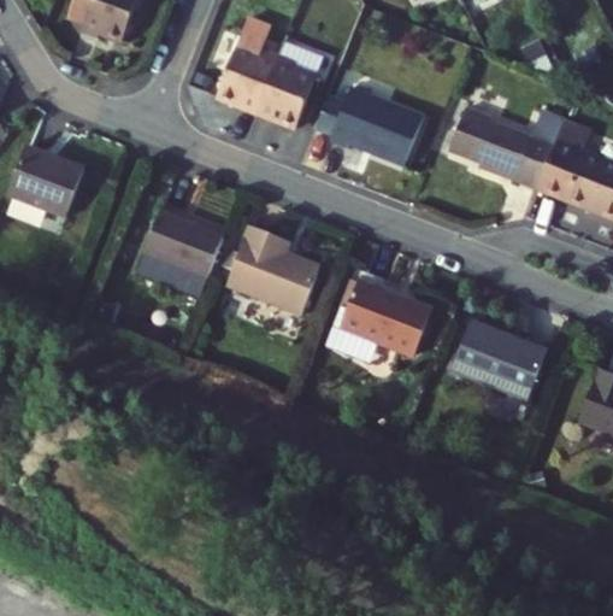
[(72,0),(65,18),(81,24),(80,30),(95,37),(98,31),(121,40),(136,0),(72,0)]
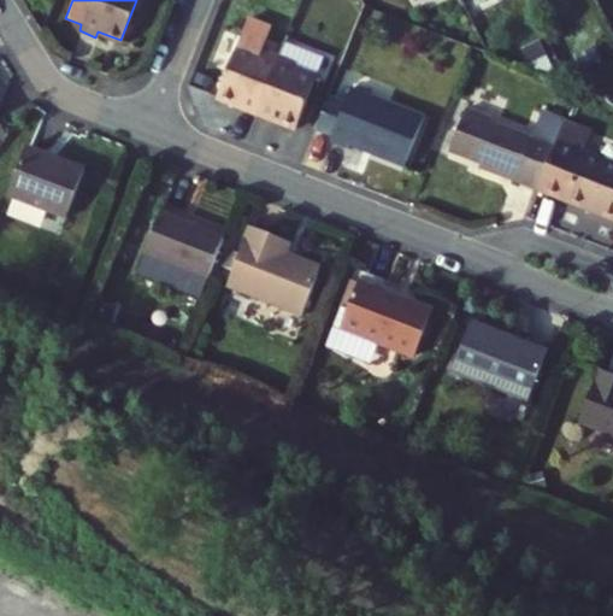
[(246,16),(213,94),(254,111),(276,54),(259,47),(269,25),(246,16)]
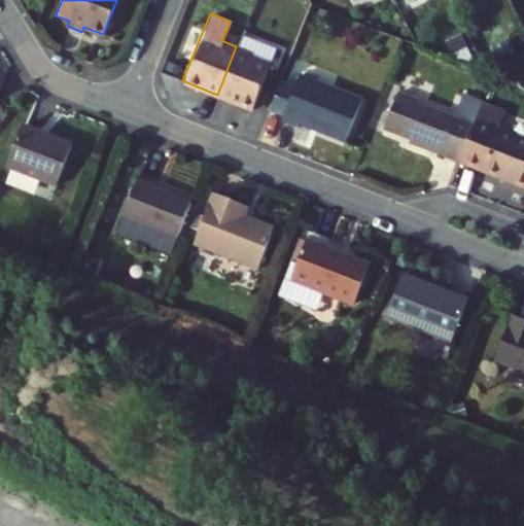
[(241,33),(236,46),(217,95),(250,108),(275,46),(241,33)]
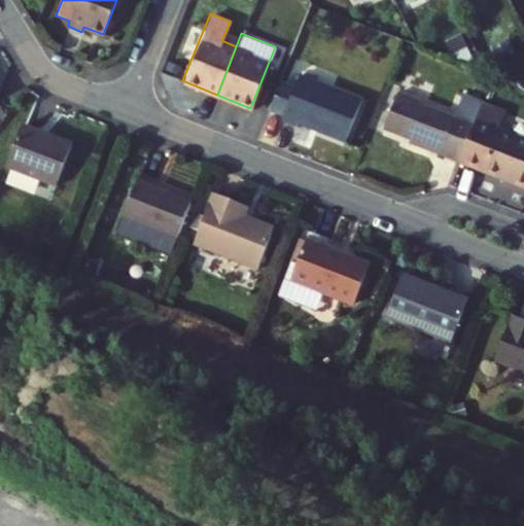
[(299,73),(293,85),(279,79),(268,107),(282,113),(279,119),(294,126),(295,123),(343,141),(361,98),(299,73)]
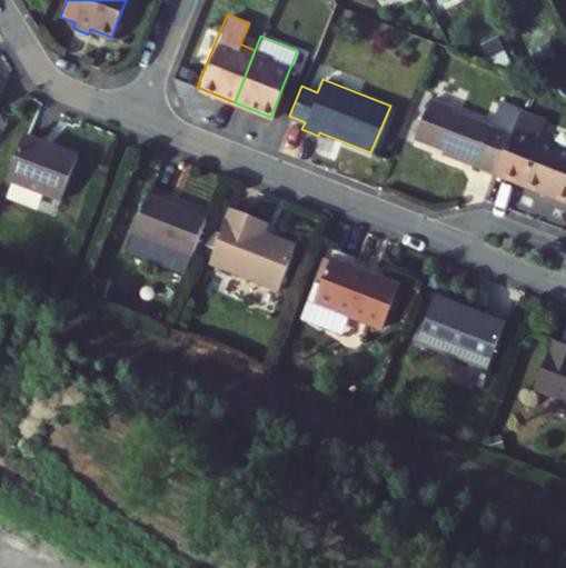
[(452,110),(453,107),(430,98),(414,138),(442,150),(439,153),(495,176),(513,130),(514,126),(493,118),(489,126),(452,110)]
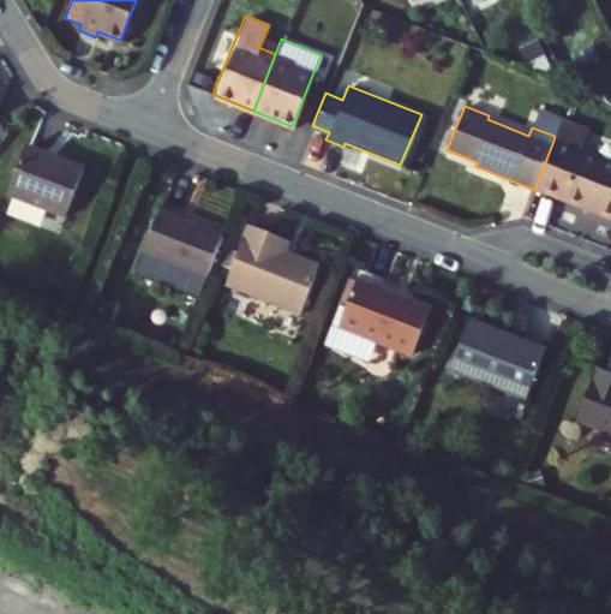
[(610,162),(553,141),(534,190),(610,219),(610,162)]
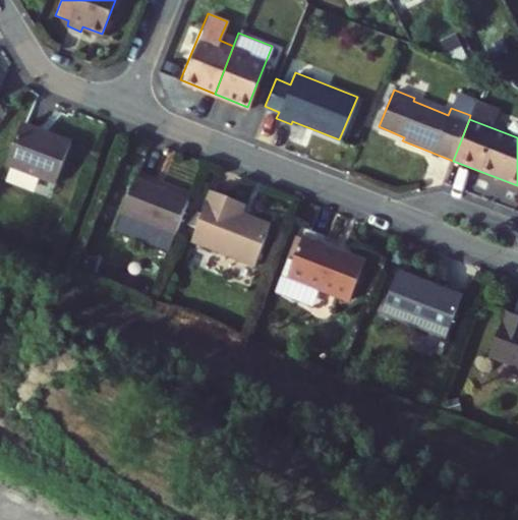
[(57,184),(73,142),(23,123),(7,165),(57,184)]
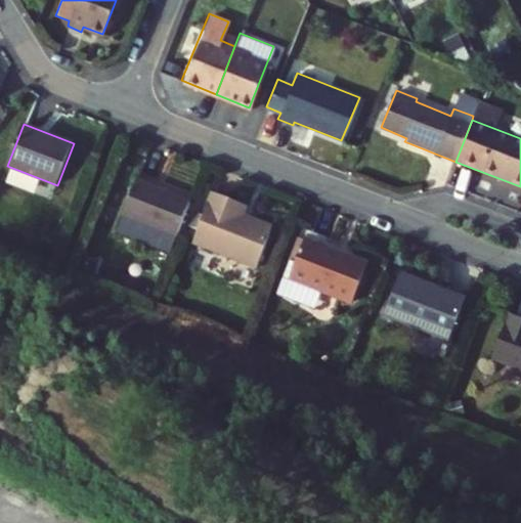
[(168,253),(188,199),(134,177),(120,215),(152,227),(146,240),(149,246),(168,253)]
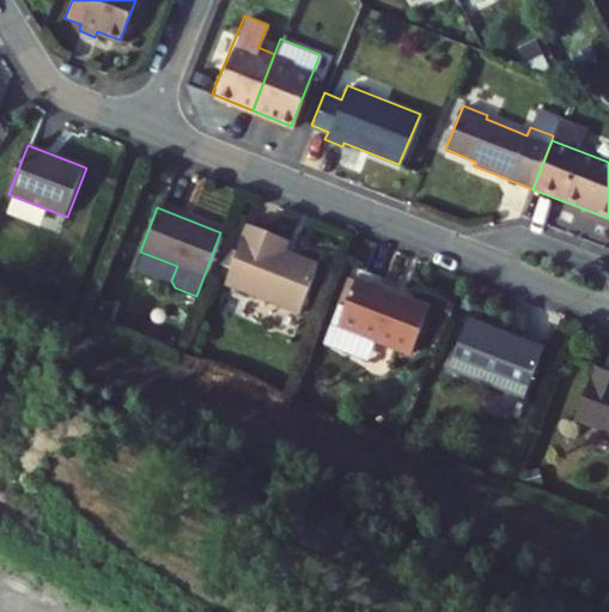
[(267,243),(270,232),(247,223),(224,283),(299,311),(318,264),(282,249),(267,243)]
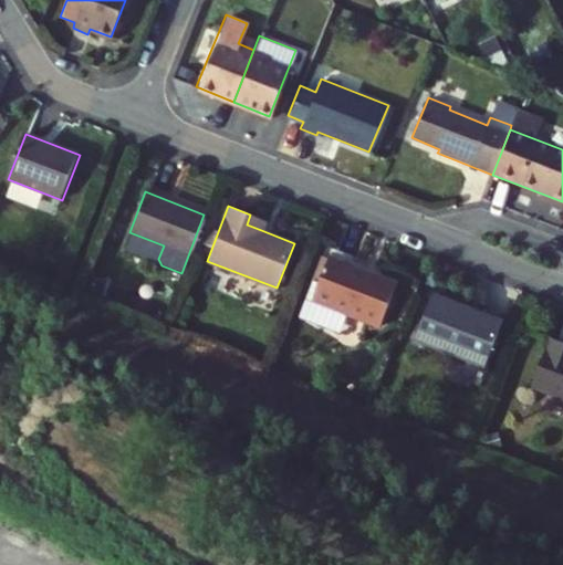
[(247,225),(261,230),(266,221),(250,215),(247,225)]
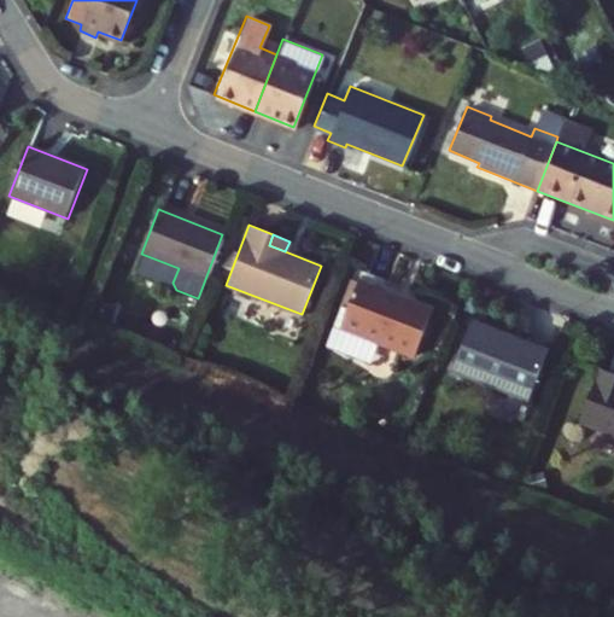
[(179,268),(141,254),(133,273),(176,290),(173,283),(179,268)]
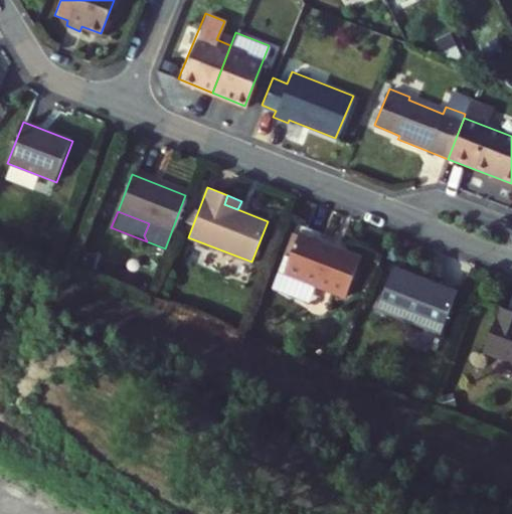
[(345,297),(359,259),(299,235),(284,273),(345,297)]
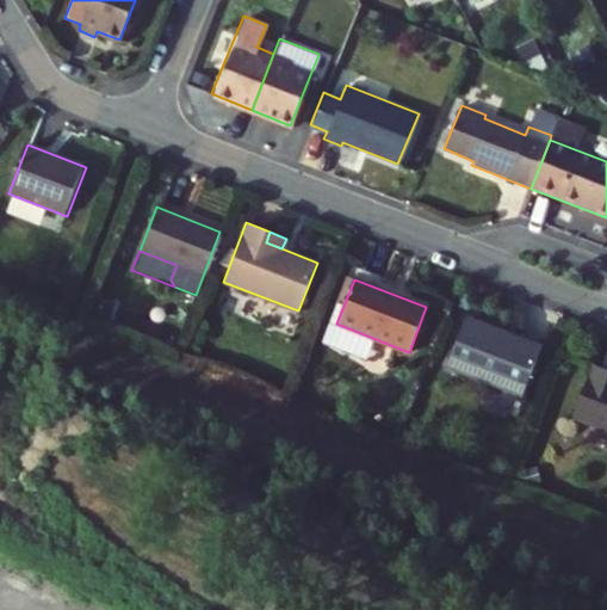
[(521,396),(540,349),(464,319),(446,368),(521,396)]
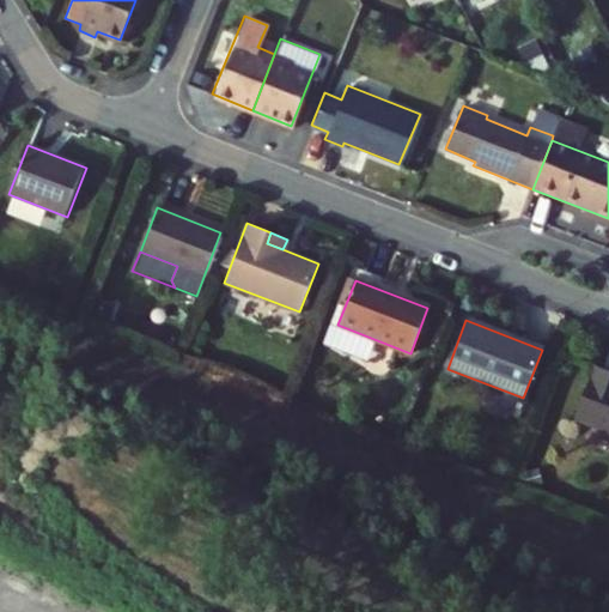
[(608,369),(595,364),(574,416),(608,429),(608,369)]
